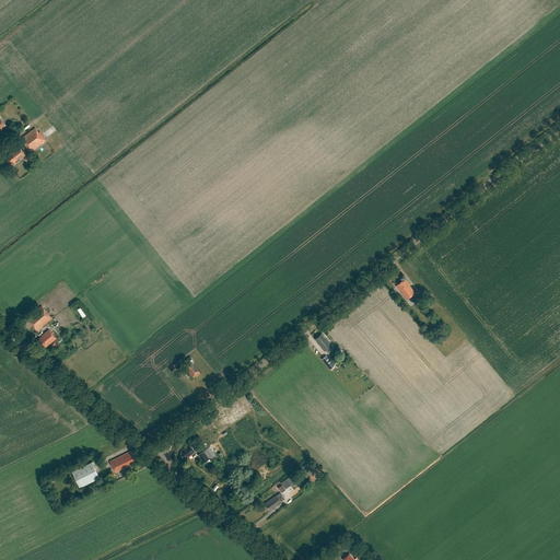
[(21,138),(25,143),(23,144),(30,153),(46,141),(39,132),(38,132),(35,128),(21,138)]
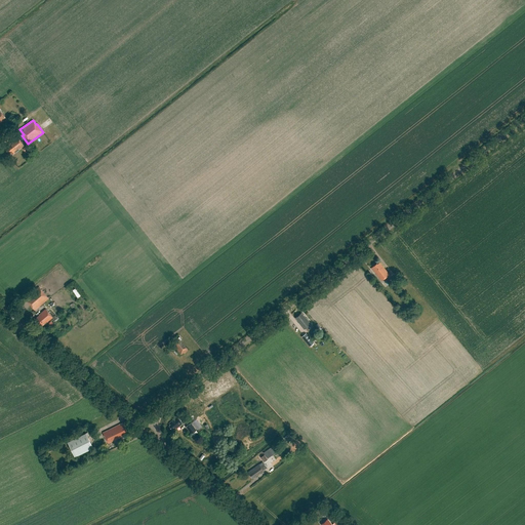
[(9,147),(8,148),(12,155),(24,146),(17,137),(7,145),(9,147)]
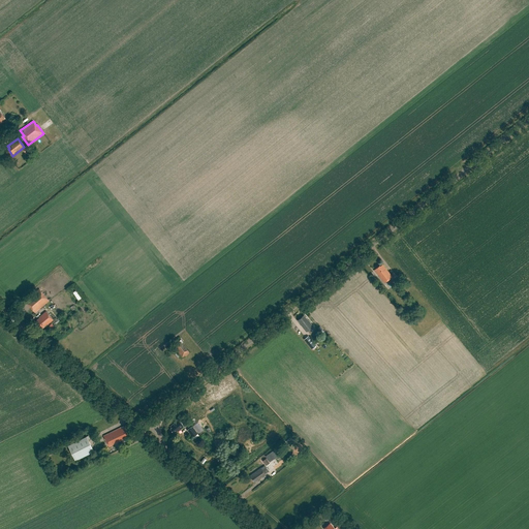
[(376,268),(374,270),(384,282),(393,276),(382,263),(380,266),(379,265),(376,268)]
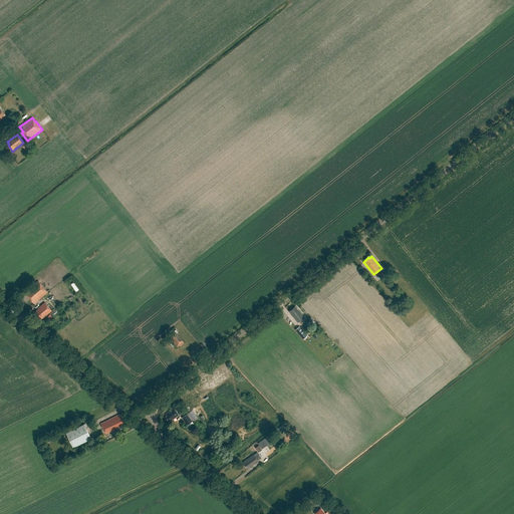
[(38,280),(24,292),(34,303),(48,292),(38,280)]
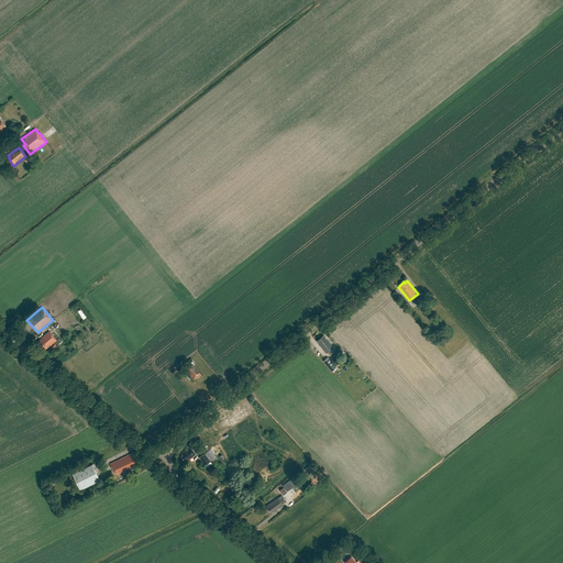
[(81,309),(78,311),(84,320),(87,318),(81,309)]
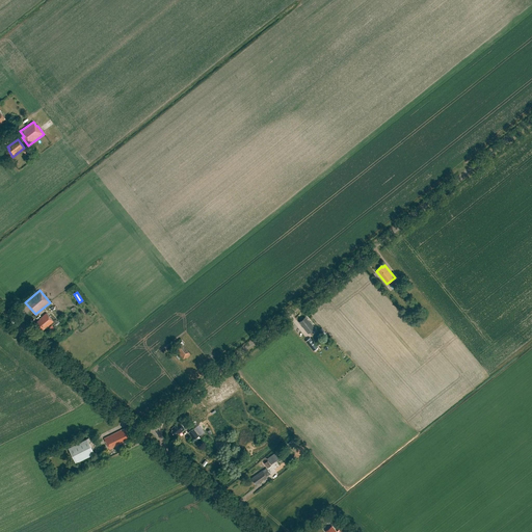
[(49,325),(54,321),(47,313),(40,319),(36,322),(43,329),(48,325),(49,325)]
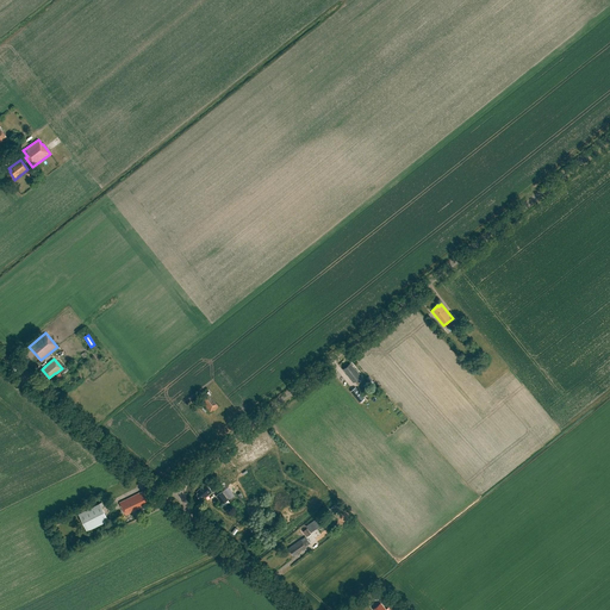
[(344,369),(348,374),(348,375),(354,383),(361,375),(355,368),(354,369),(350,365),(344,369)]
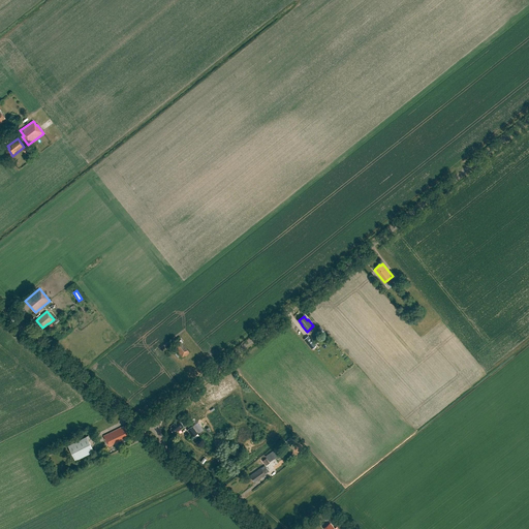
[(316,345),(308,336),(304,339),(312,349),(316,345)]
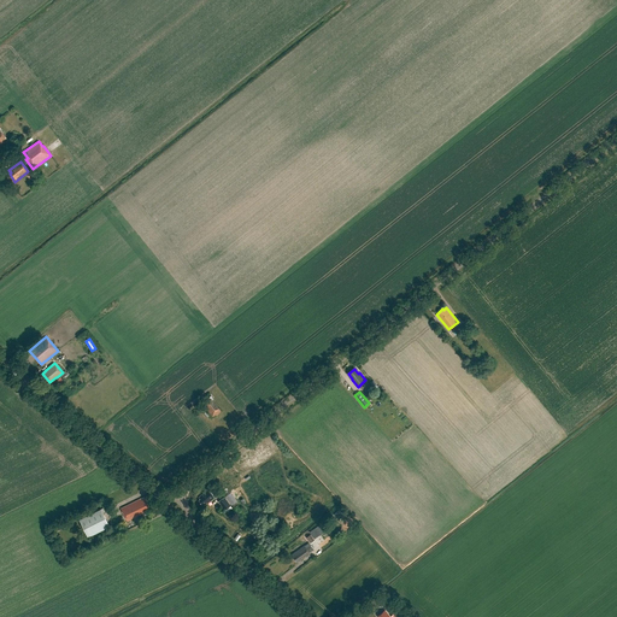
[(217,416),(222,412),(210,398),(203,404),(213,417),(216,415),(217,416)]
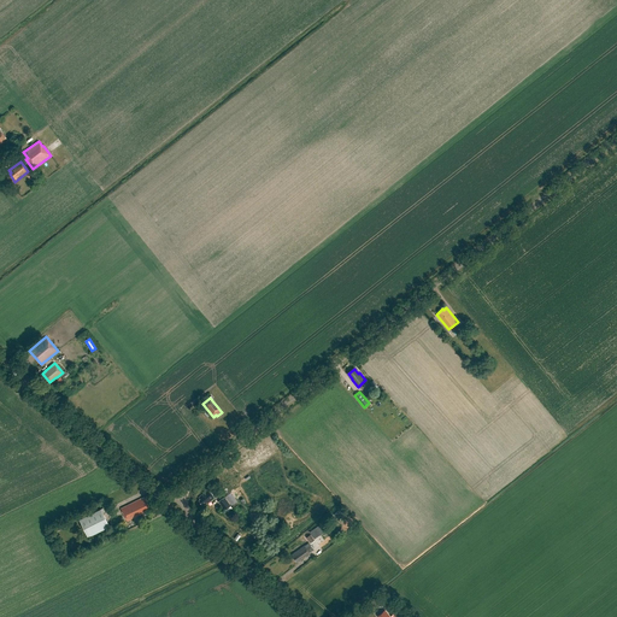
[(200,499),(198,500),(201,505),(204,503),(205,505),(207,503),(215,498),(209,489),(199,497),(200,499)]
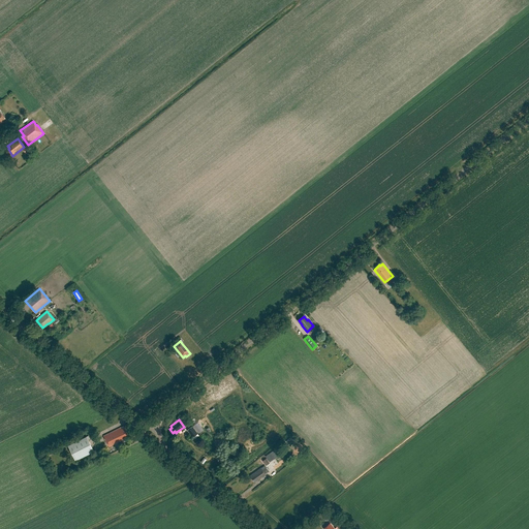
[(123,437),(128,435),(124,426),(104,436),(110,446),(120,441),(120,440),(124,438),(123,437)]
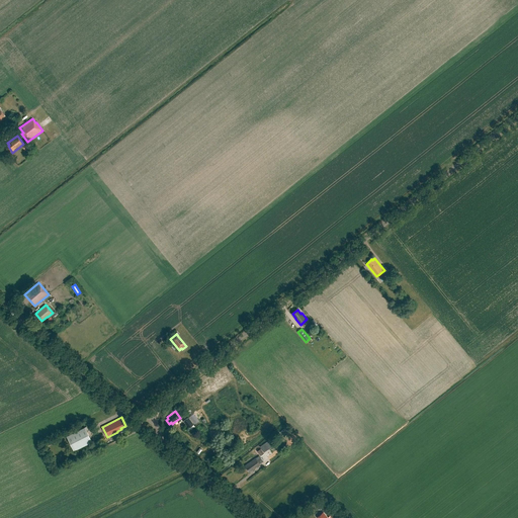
[(188,417),(183,421),(189,428),(194,425),(188,417)]
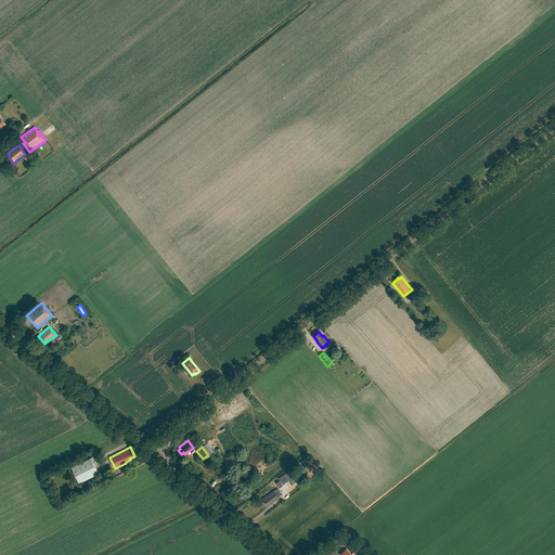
[(91,457),(72,467),(79,483),(99,474),(91,457)]
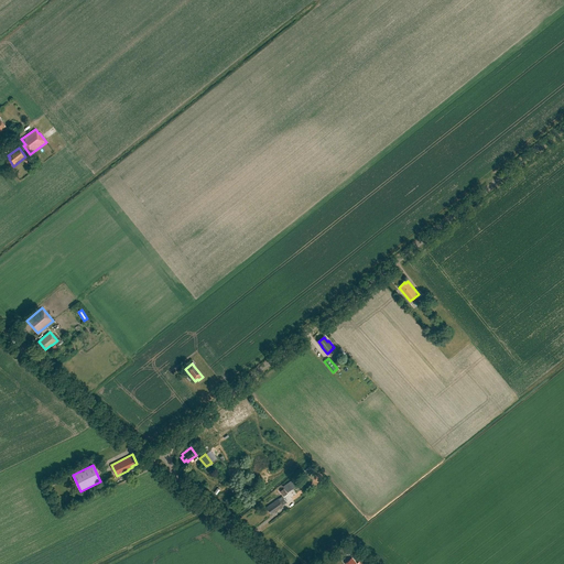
[(284,506),(283,505),(288,501),(284,498),(281,501),(279,499),(267,507),(271,513),(274,511),(274,512),(284,506)]
